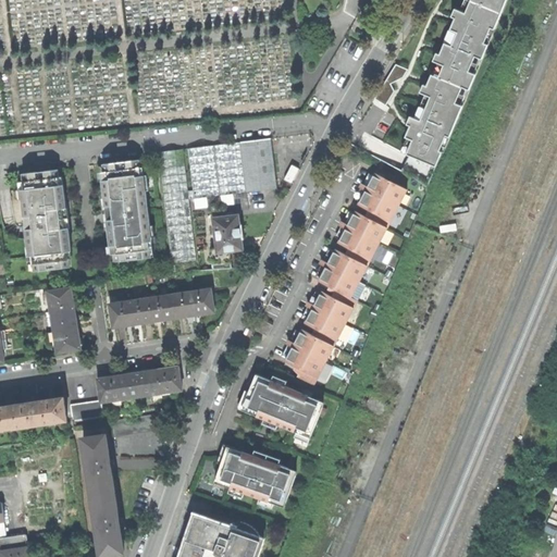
[(463,0),(460,10),(455,9),(452,16),(454,17),(454,20),(441,51),(440,53),(437,52),(434,61),(435,61),(431,73),(430,73),(425,82),(421,91),(422,93),(412,116),(410,115),(407,124),(410,125),(409,127),(405,136),(407,137),(401,151),(407,153),(436,165),(442,152),(443,152),(450,136),(507,0),(463,0)]
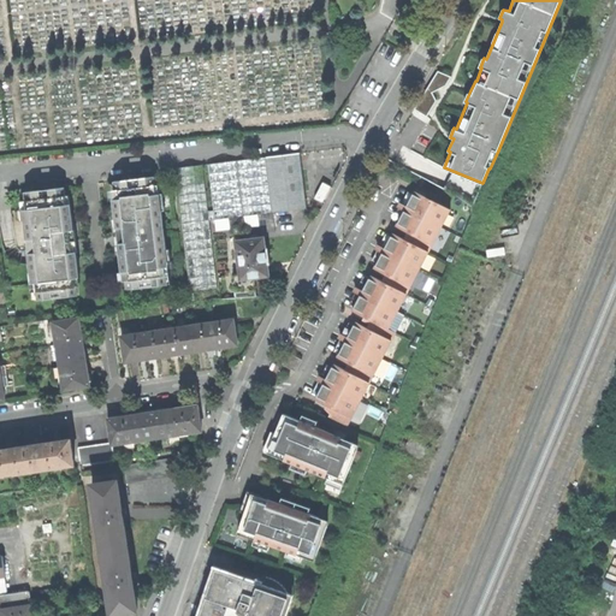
[(451,77),(438,71),(415,108),(427,117),(437,101),(432,93),(445,86),(451,77)]
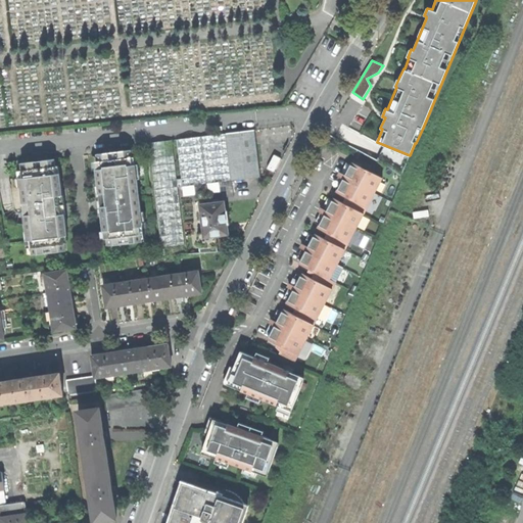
[(181,179),(177,180),(177,188),(182,187),(206,184),(231,181),(259,178),(254,130),(225,134),(200,137),(176,140),(181,179)]
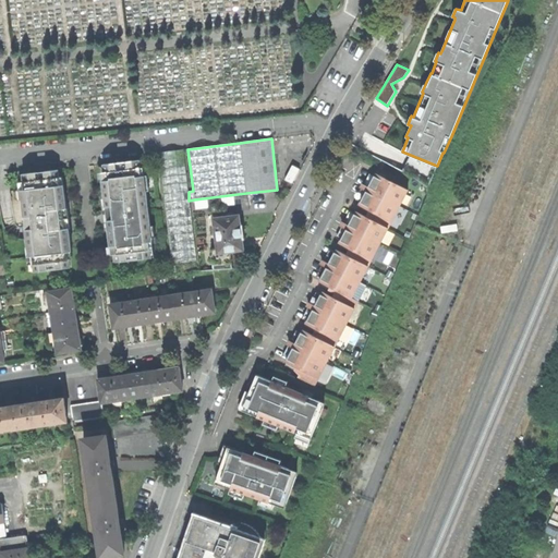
[(158,153),(171,265),(196,262),(189,201),(189,192),(183,149),(158,153)]
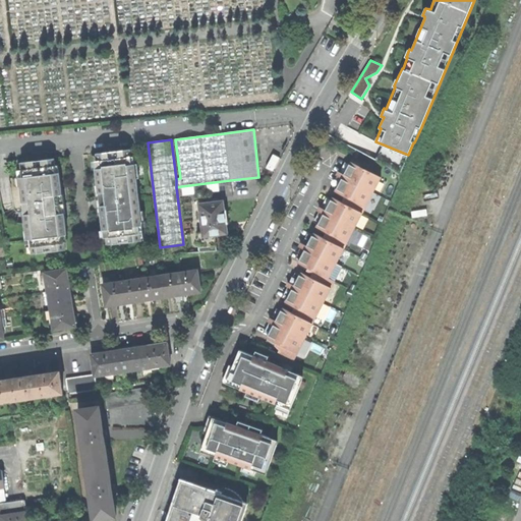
[(101,189),(102,204),(138,198),(135,172),(132,173),(131,164),(130,165),(128,151),(114,153),(100,154),(101,160),(98,161),(99,168),(96,169),(99,189),(101,189)]
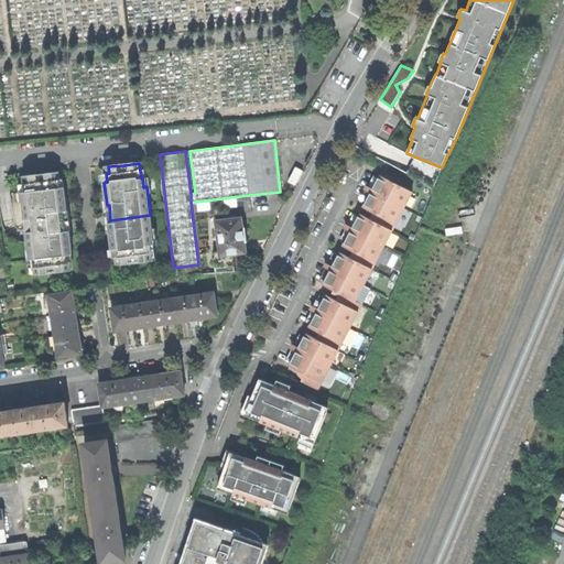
[(290,364),(288,368),(303,377),(301,381),(302,381),(317,389),(322,380),(329,366),(338,350),(342,344),(350,327),(358,312),(362,304),(355,301),(364,284),(371,269),(375,262),(383,246),(392,230),(396,224),(404,207),(412,193),(412,192),(394,183),(396,180),(381,172),(379,175),(375,184),(373,187),(370,193),(368,197),(362,206),(379,215),(376,221),(359,214),(354,224),(353,226),(350,231),(346,239),(343,246),(358,253),(355,260),(339,252),(336,259),(333,266),(329,270),(326,277),(323,283),(345,295),(342,302),(326,294),(321,304),(318,307),(316,313),(314,317),(308,326),(325,335),(322,342),(305,334),(300,344),(299,346),(296,351),(291,361),(290,364)]
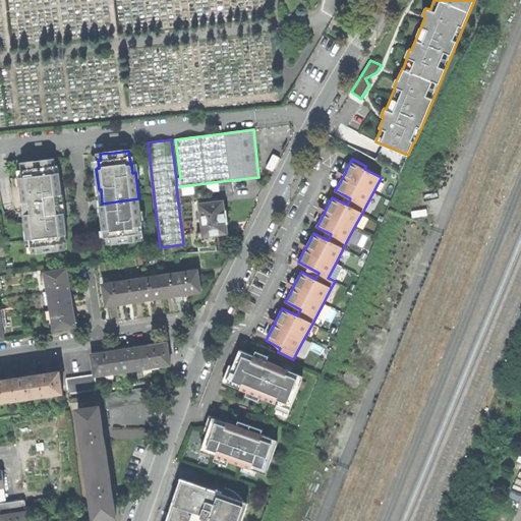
[(23,214),(60,209),(59,195),(62,194),(60,180),(57,181),(55,166),(52,166),(51,160),(37,162),(23,163),(25,177),(22,177),(23,186),(20,186),(23,214)]
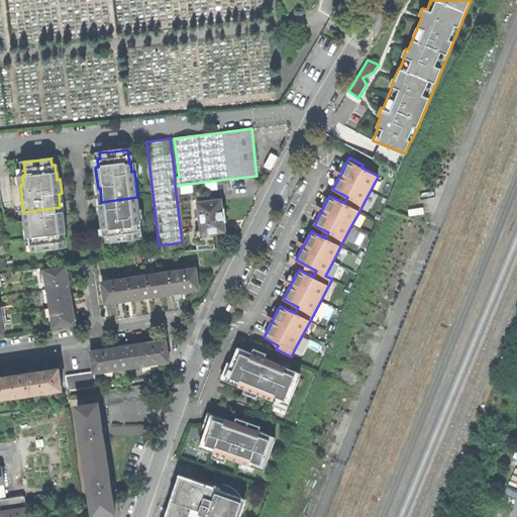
[(204,182),(205,190),(229,187),(228,179),(204,182)]
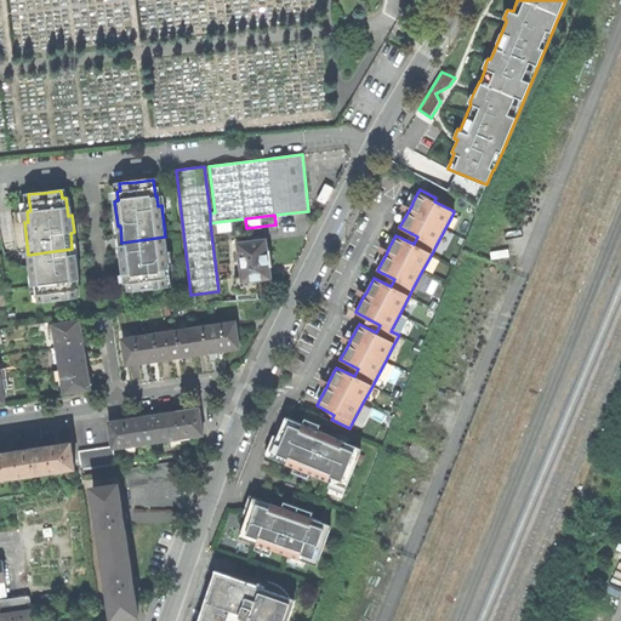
[(245,218),(216,222),(217,232),(246,228),(245,218)]
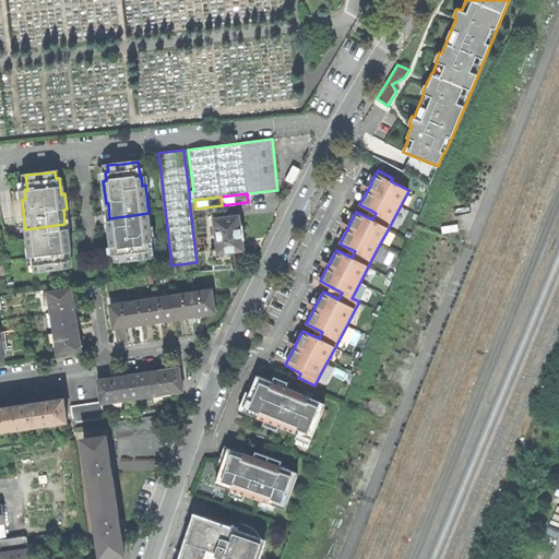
[(109,218),(110,224),(108,224),(111,254),(115,254),(115,262),(128,261),(128,260),(150,257),(147,242),(150,242),(149,234),(151,233),(149,213),(109,218)]
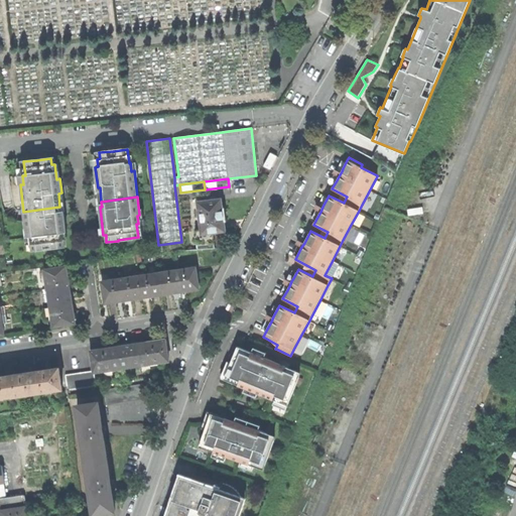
[(201,230),(202,233),(213,232),(224,231),(223,221),(225,220),(224,216),(223,209),(222,210),(221,200),(198,202),(201,230)]
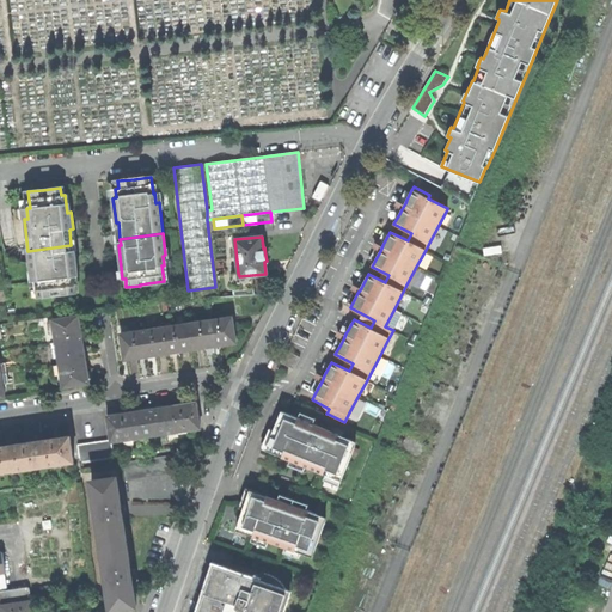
[(71,245),(28,251),(31,271),(34,271),(35,281),(38,281),(41,297),(61,294),(61,295),(77,293),(73,267),(77,267),(75,250),(72,250),(71,245)]
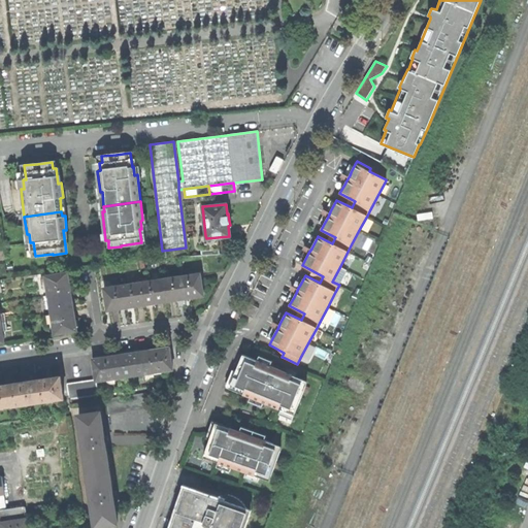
[(220,254),(218,237),(206,238),(205,235),(200,236),(202,256),(220,254)]
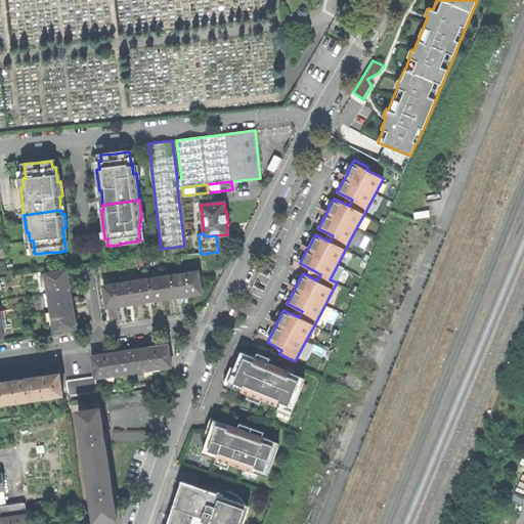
[(48,293),(69,290),(68,280),(66,271),(45,274),(46,282),(48,293)]
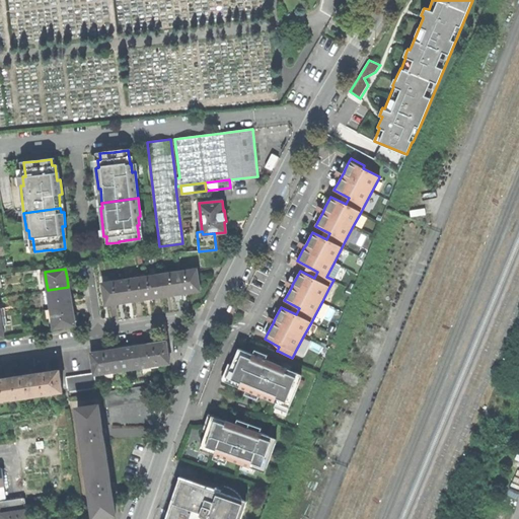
[(177,272),(180,293),(191,292),(199,290),(198,279),(196,269),(177,272)]
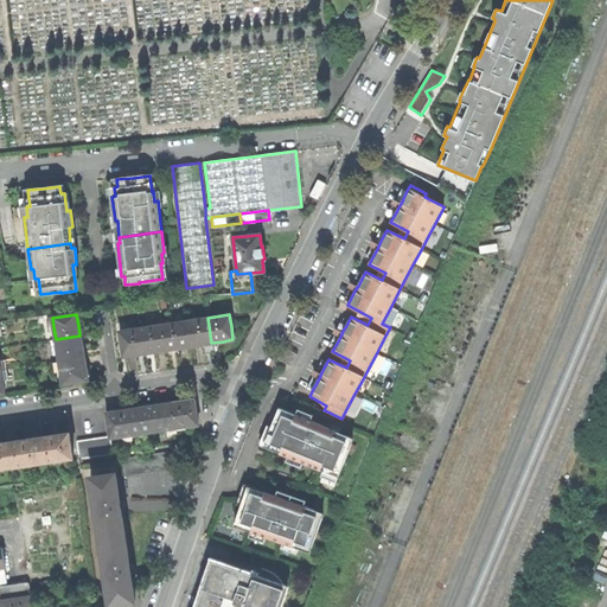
[(208,318),(185,321),(189,346),(200,344),(211,343),(208,318)]
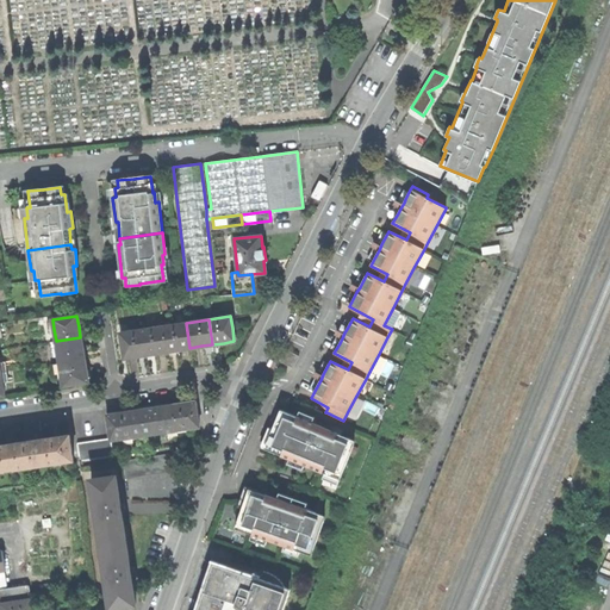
[(180,349),(190,348),(186,323),(165,327),(168,352),(180,349)]
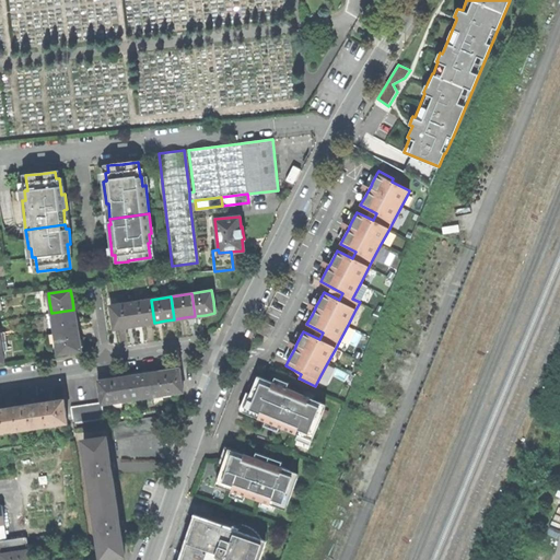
[(144,324),(154,323),(151,300),(130,303),(133,326),(144,324)]
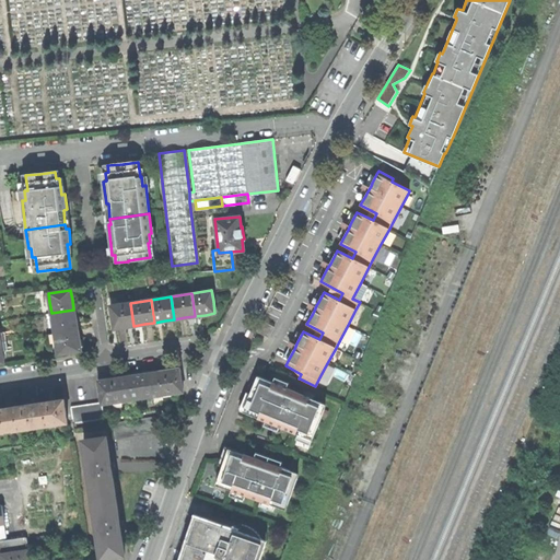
[(133,326),(130,303),(111,305),(114,328),(126,327),(133,326)]
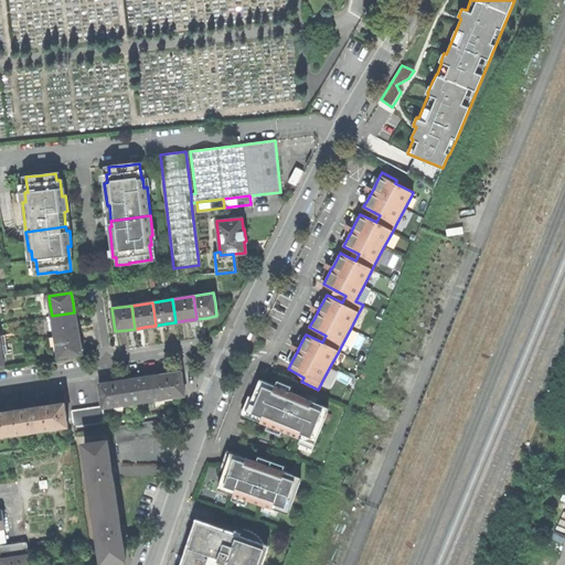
[(53,326),(55,337),(77,333),(76,322),(74,312),(52,316),(52,318),(53,326)]
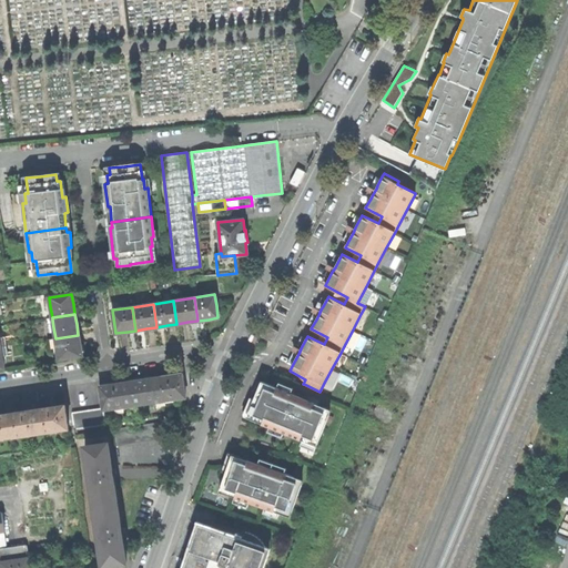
[(279,332),(266,325),(261,336),(273,343),(279,332)]
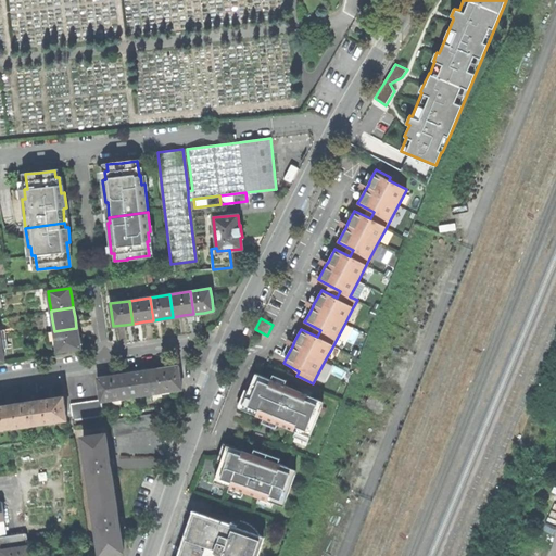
[(78,337),(76,328),(54,331),(55,340),(58,351),(79,348),(78,337)]
